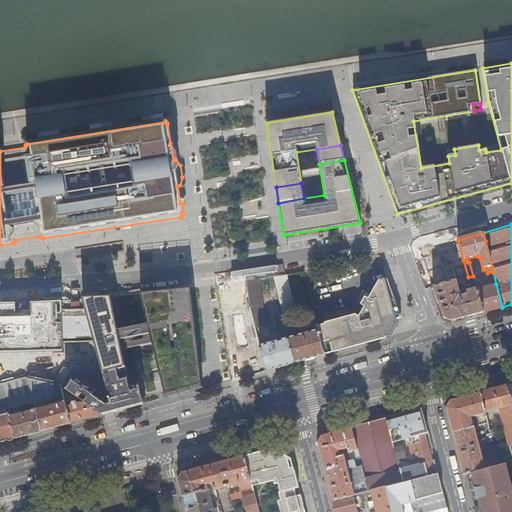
[(295,314),(286,276),(271,278),(282,317),(286,331),(291,330),(287,316),(295,314)]
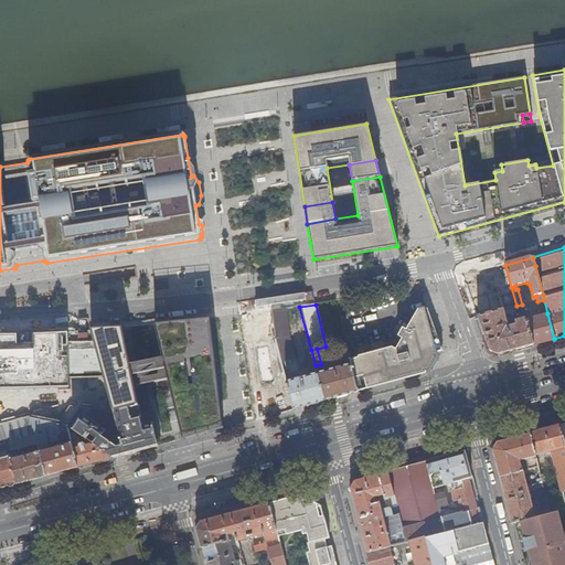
[(522,305),(516,306),(503,309),(505,317),(513,317),(524,313),(522,305)]
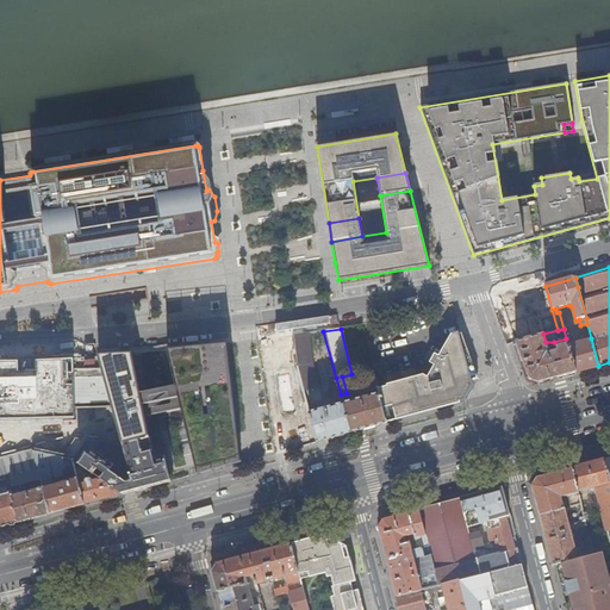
[(435,410),(460,404),(456,392),(462,383),(472,380),(459,331),(452,334),(439,356),(434,354),(429,363),(434,366),(427,378),(424,377),(378,388),(378,387),(377,388),(378,394),(385,422),(394,419),(396,421),(435,410)]
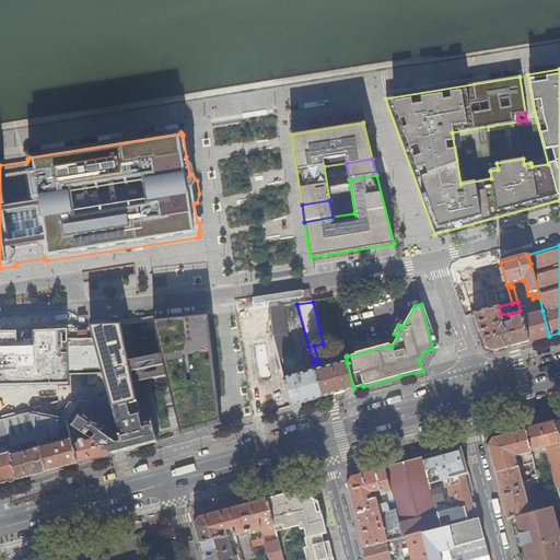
[(293,354),(282,306),(269,308),(271,325),(272,335),(276,349),(278,359),(293,354)]
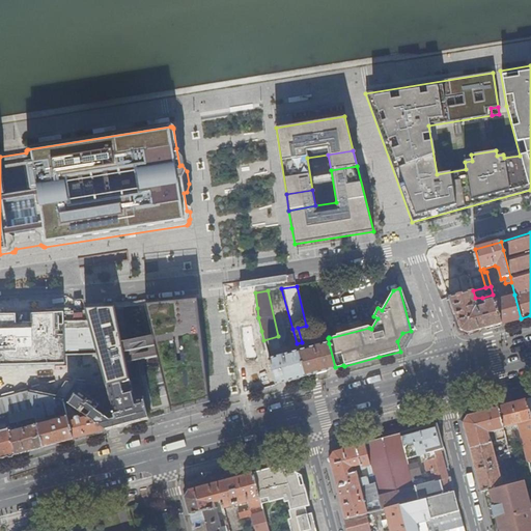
[(473,290),(448,297),(460,330),(467,333),(477,330),(483,329),(501,324),(495,300),(494,300),(484,302),(484,303),(482,303),(483,306),(474,309),(473,307),(476,304),(475,298),(473,290)]
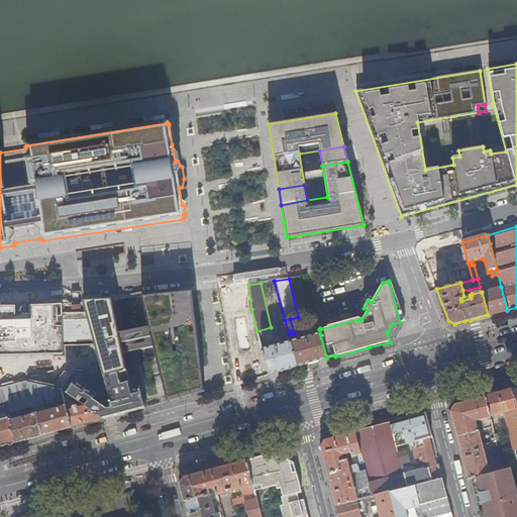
[(507,310),(501,287),(482,292),(488,315),(505,311),(507,310)]
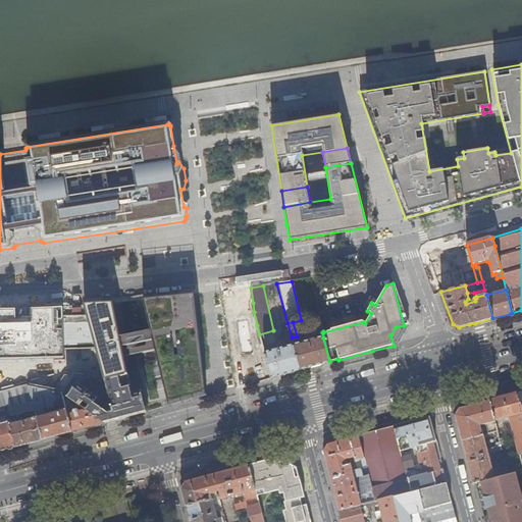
[(195,294),(144,299),(151,330),(155,349),(168,406),(202,397),(206,396),(195,294)]
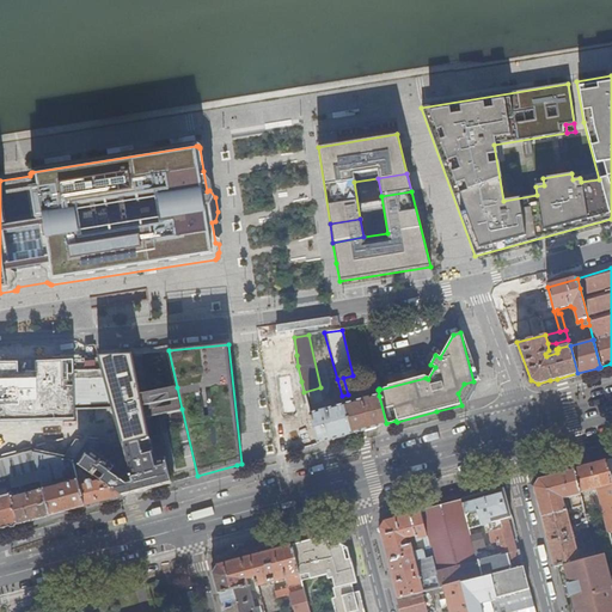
[(142,393),(134,354),(99,356),(114,408),(124,445),(151,438),(146,416),(142,393)]
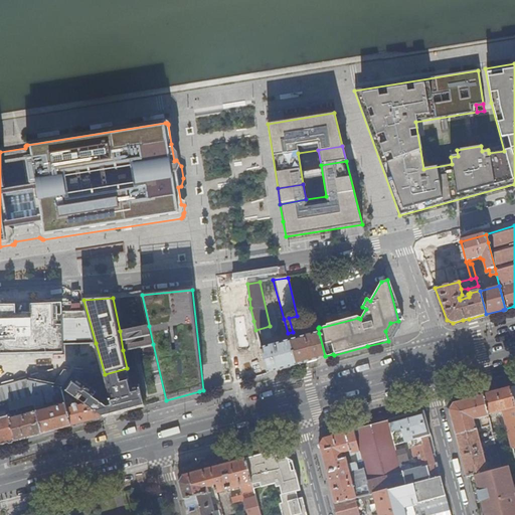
[(0,303),(0,353),(65,353),(65,345),(96,343),(83,300),(23,303),(0,303)]
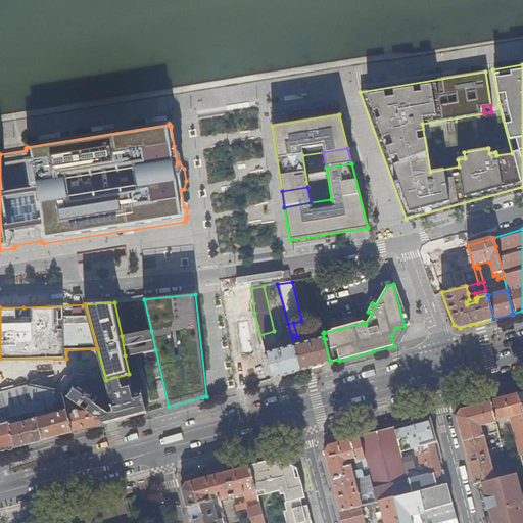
[(287,340),(292,338),(288,324),(283,326),(287,340)]
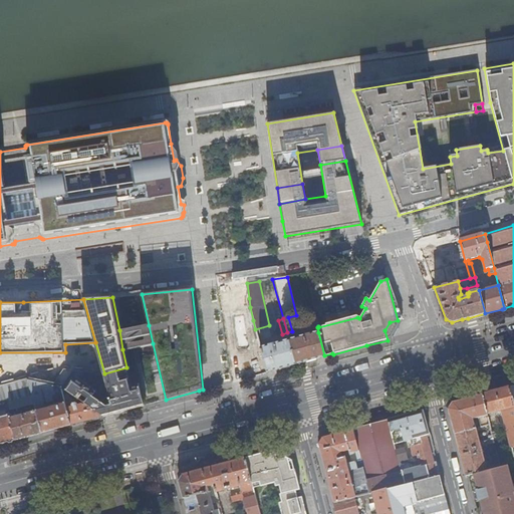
[(153,343),(149,325),(119,330),(122,349),(153,343)]
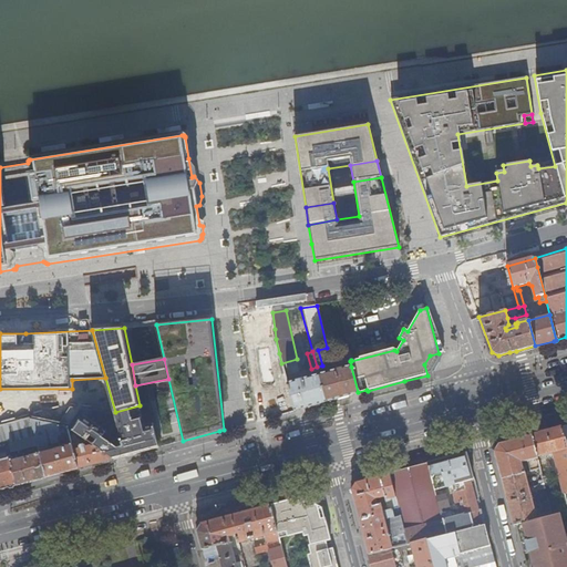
[(319,375),(317,367),(311,369),(310,369),(312,377),(319,375)]
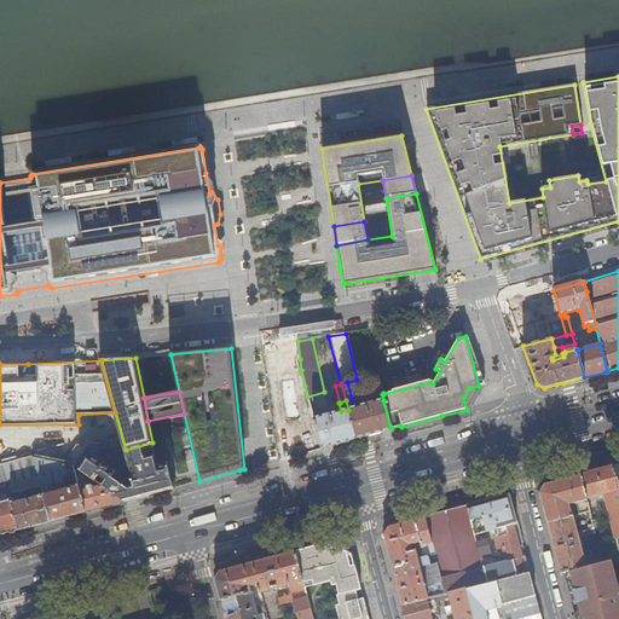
[(391,428),(383,400),(348,410),(357,439),(376,434),(387,432),(392,431),(391,428)]
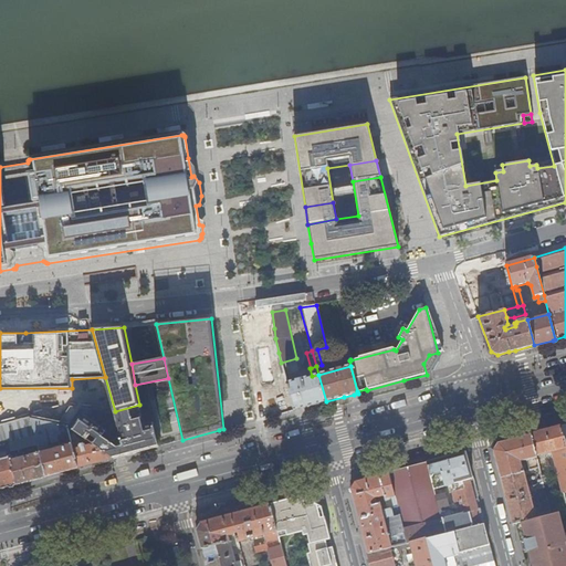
[(326,401),(318,375),(312,376),(286,383),(294,410),(302,408),(310,406),(326,401)]
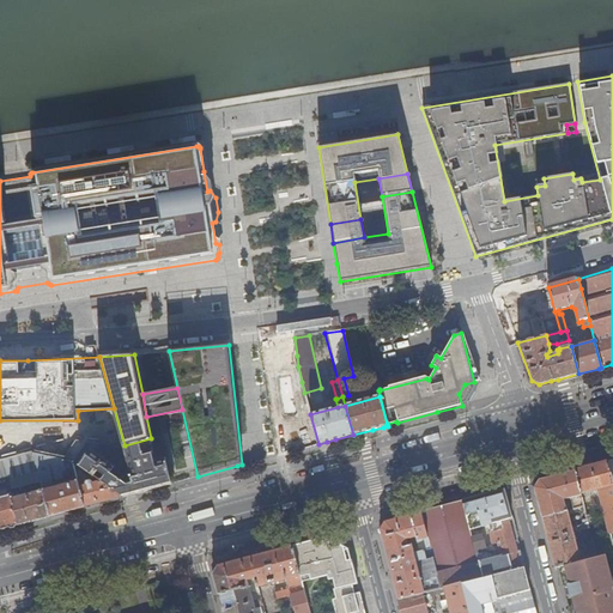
[(151,438),(152,442),(156,441),(158,449),(163,448),(161,436),(151,438)]
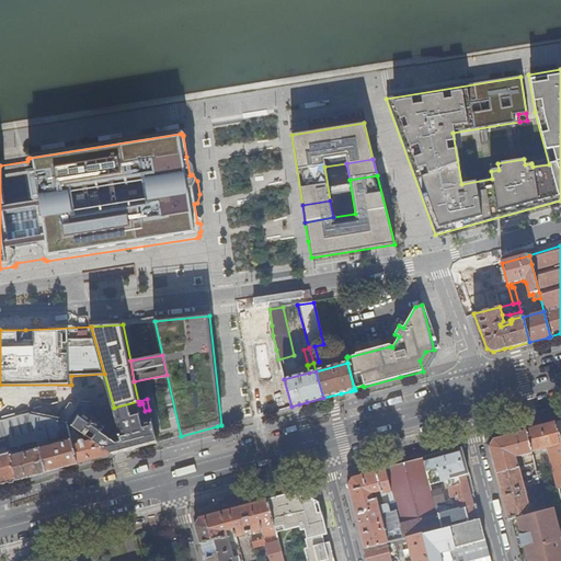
[(138,401),(114,408),(119,435),(109,437),(102,433),(105,427),(105,426),(84,411),(72,426),(92,439),(112,455),(118,453),(130,449),(157,443),(151,419),(145,421),(144,418),(141,418),(140,414),(141,414),(139,404),(138,401)]
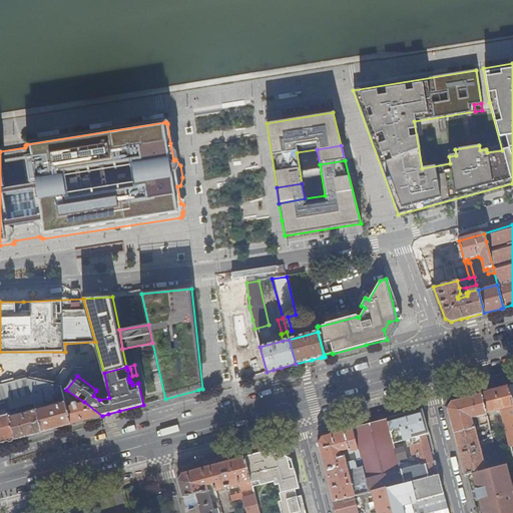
[(0,443),(15,440),(7,410),(15,408),(30,404),(34,403),(28,379),(0,386),(0,443)]
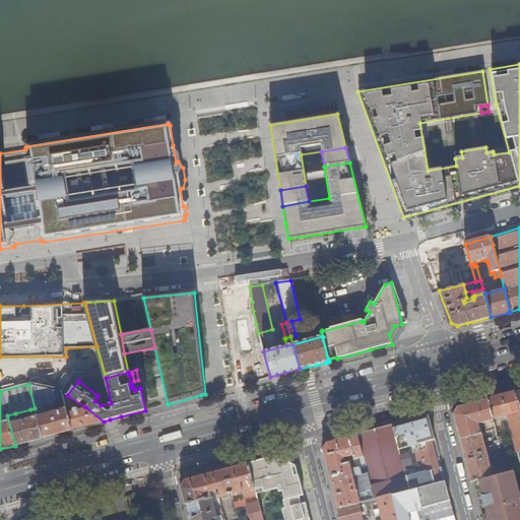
[(35,408),(42,438),(58,434),(71,430),(67,412),(62,391),(61,390),(28,384),(35,408)]
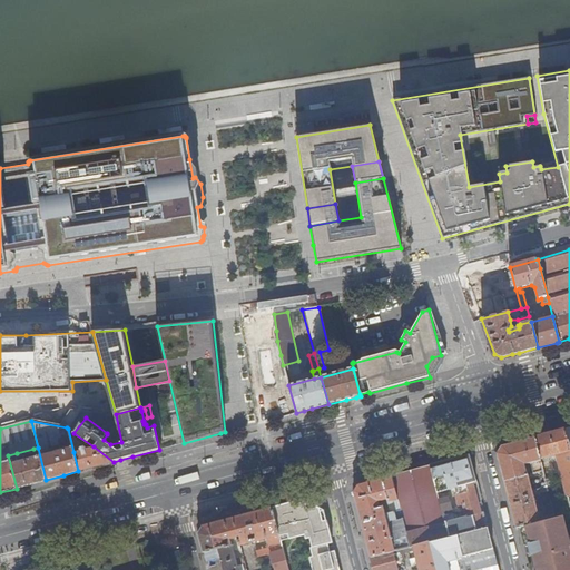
[(569,449),(564,430),(534,438),(540,459),(569,450),(569,449)]
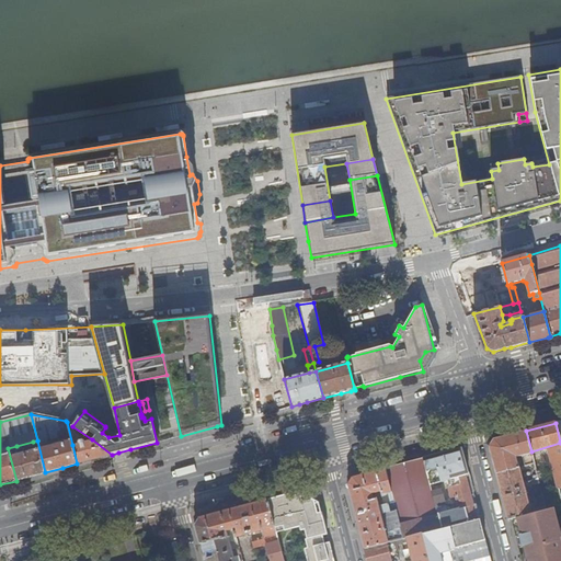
[(489,447),(495,473),(518,468),(515,457),(522,456),(525,466),(534,464),(531,451),(526,431),(494,439),(489,447)]
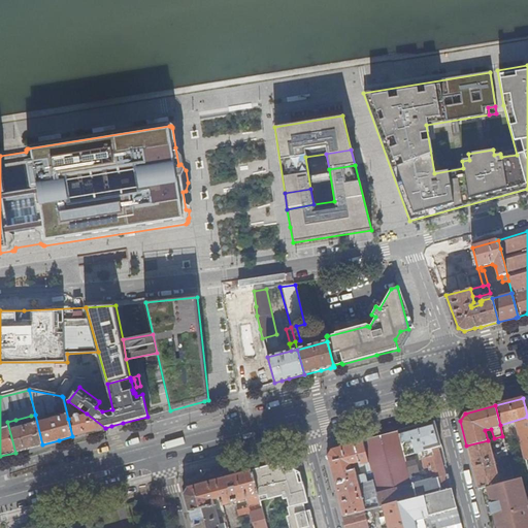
[(68,419),(72,436),(84,433),(105,428),(87,414),(77,417),(76,415),(73,416),(73,418),(68,419)]
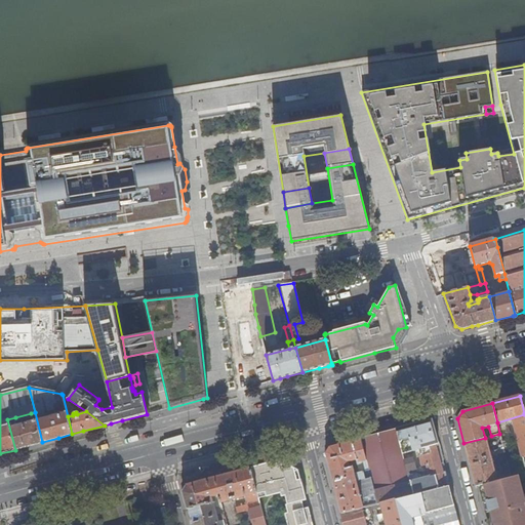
[(7,419),(15,450),(30,446),(42,442),(35,412),(31,413),(33,420),(22,423),(21,420),(16,421),(15,417),(7,419)]
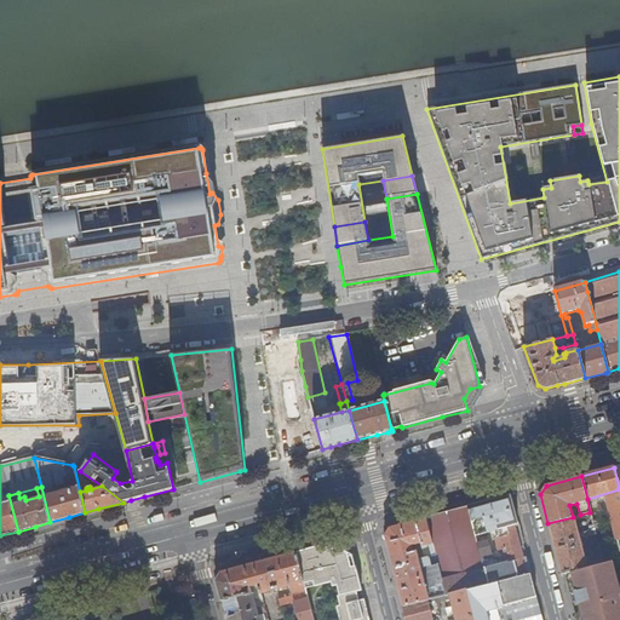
[(510,495),(468,507),(470,518),(475,537),(497,530),(498,535),(495,535),(495,539),(499,551),(503,550),(505,560),(492,558),(487,538),(480,540),(481,543),(477,544),(483,569),(488,585),(530,574),(528,566),(510,495)]
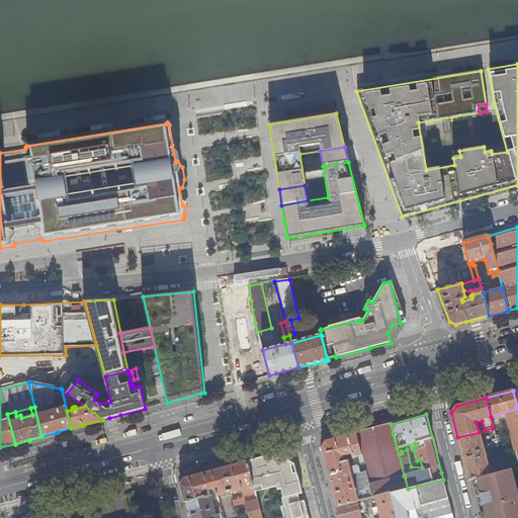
[(397,448),(393,433),(391,424),(372,429),(355,433),(368,485),(404,476),(399,454),(397,448)]
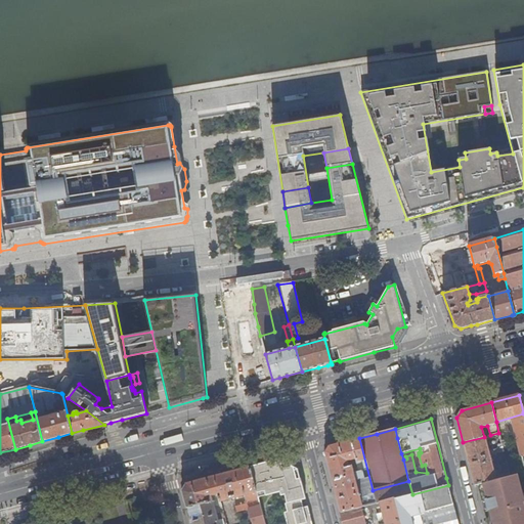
[(463,442),(474,485),(482,483),(496,479),(485,437),(484,437),(463,442)]
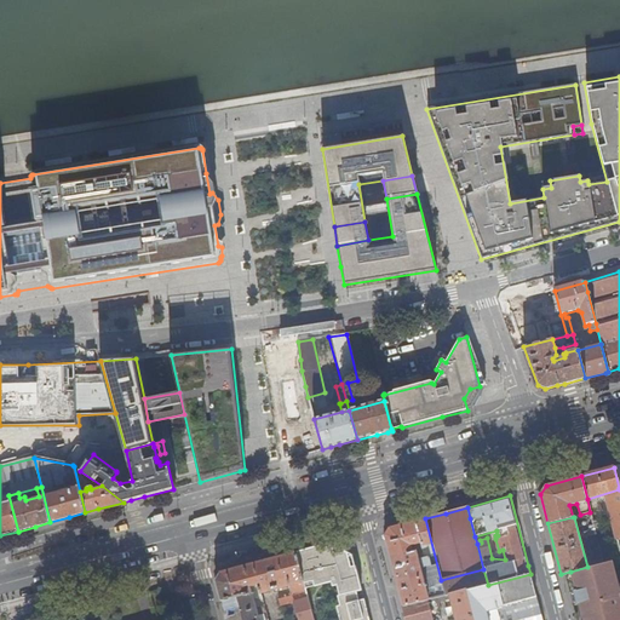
[(402,607),(426,601),(435,598),(445,596),(441,580),(425,518),(400,526),(389,528),(384,537),(402,607)]
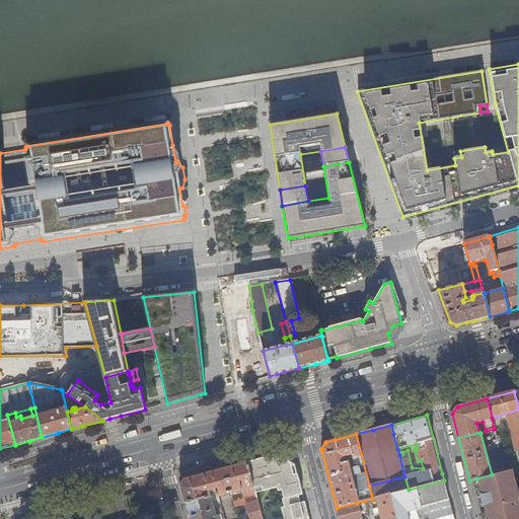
[(271,467),(268,458),(247,463),(253,488),(254,489),(262,487),(263,491),(278,487),(279,491),(282,490),(285,499),(283,499),(285,508),(281,509),(282,509),(280,510),(282,517),(284,516),(284,518),(308,518),(306,510),(301,511),(299,505),(297,497),(302,496),(297,475),(294,476),(292,470),(287,471),(285,465),(282,464),(271,467)]
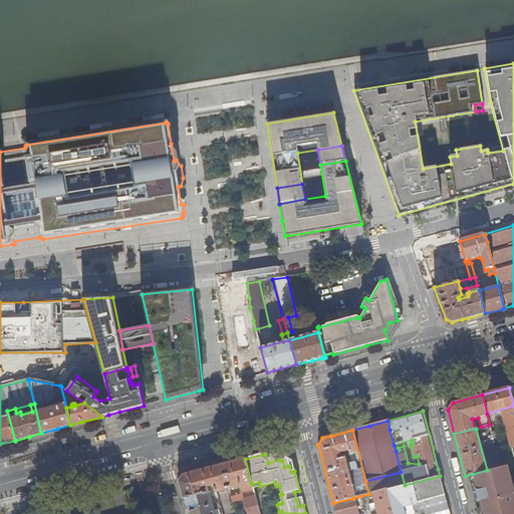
[(251,483),(245,459),(182,476),(179,482),(183,499),(208,492),(209,496),(218,498),(216,493),(251,483)]
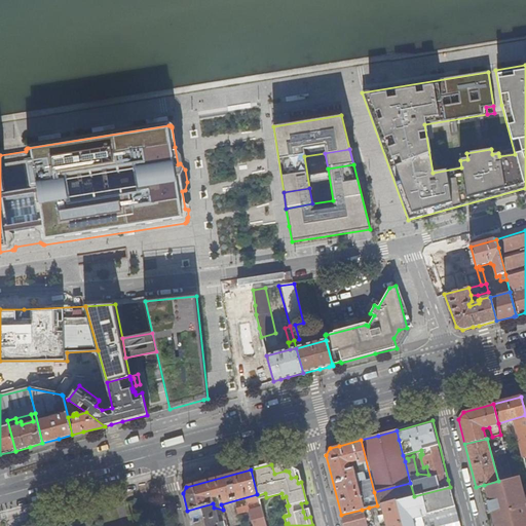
[(491,512),(494,525),(525,525),(525,504),(519,476),(498,481),(484,485),(488,501),(487,501),(489,512),(491,512)]
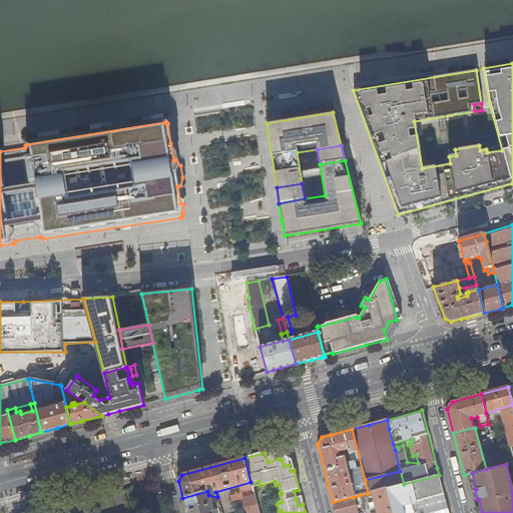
[(386,488),(404,484),(400,471),(365,480),(368,493),(372,492),(386,488)]
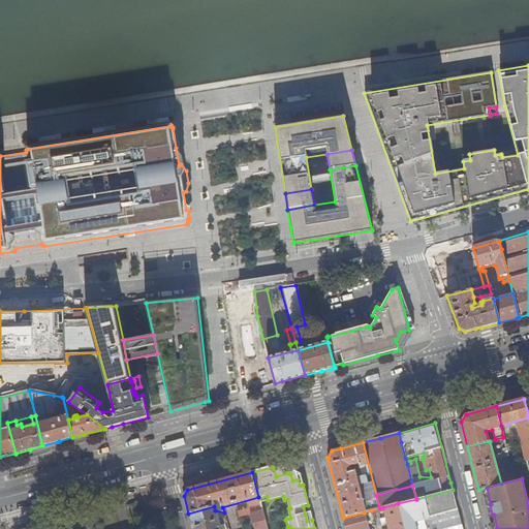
[(462,528),(453,490),(416,499),(398,503),(404,528),(462,528)]
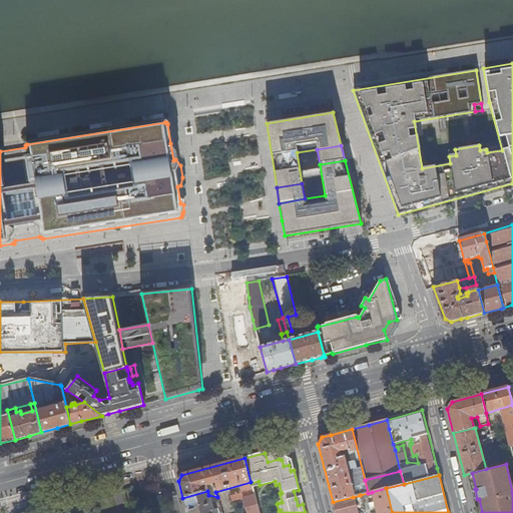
[(252,487),(251,485),(239,488),(241,494),(242,494),(253,491),(252,487)]
